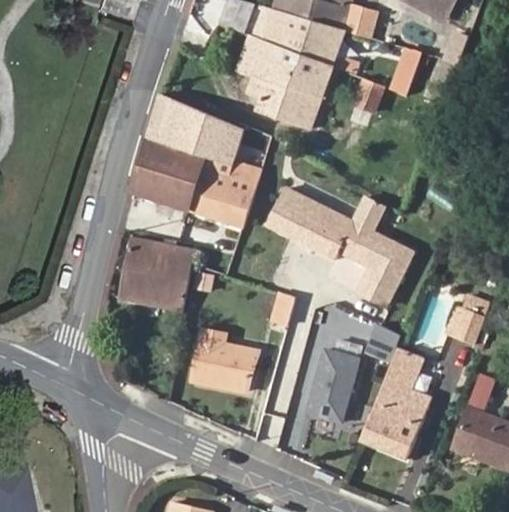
[(263,5),(262,6),(343,28),(352,0),(275,0),(273,8),(263,5)]
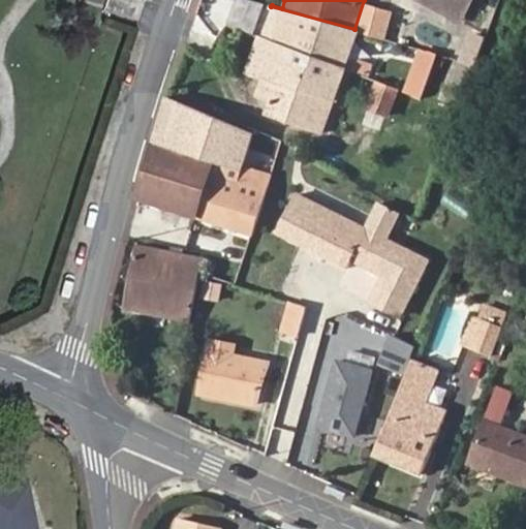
[(354,29),(271,6),(261,37),(256,36),(243,74),(271,84),(261,113),(319,133),(354,29)]
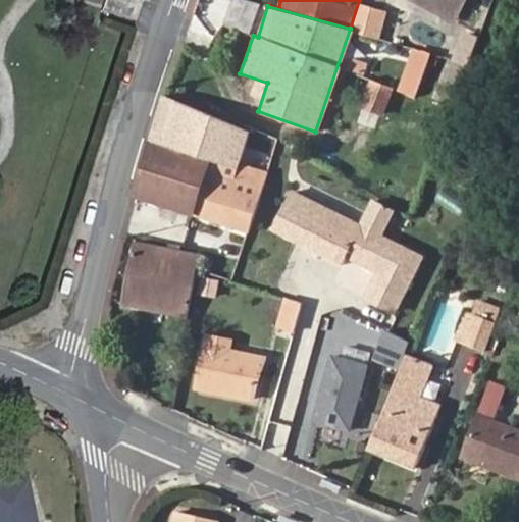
[(409,49),(396,94),(416,100),(429,54),(409,49)]
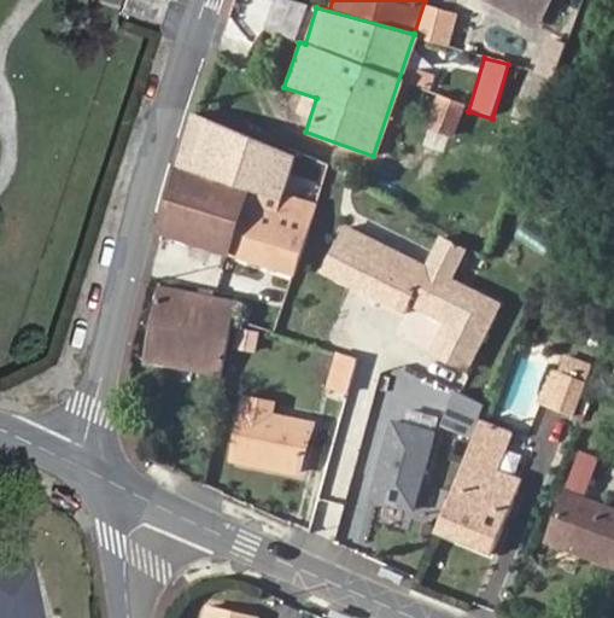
[(451,140),(466,105),(436,93),(421,128),(451,140)]
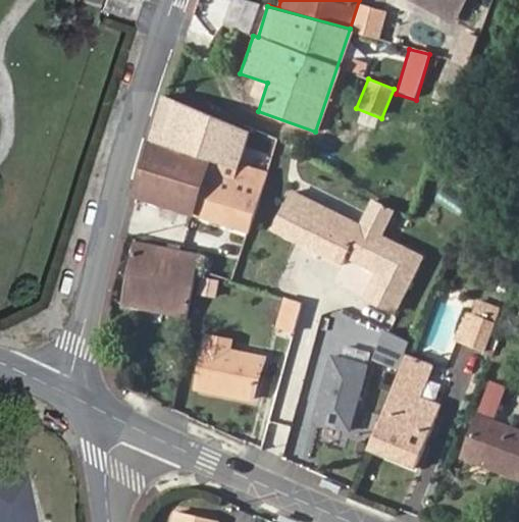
[(161,97),(148,138),(236,167),(238,163),(248,132),(163,98),(161,97)]
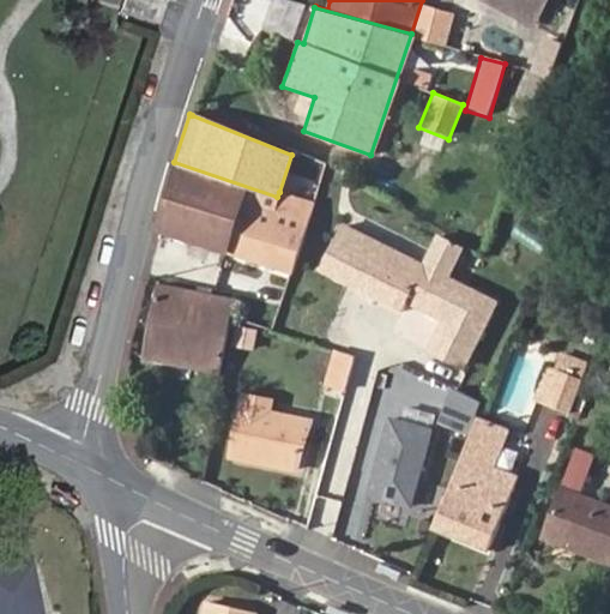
[(296,184),(314,190),(321,166),(303,160),(296,184)]
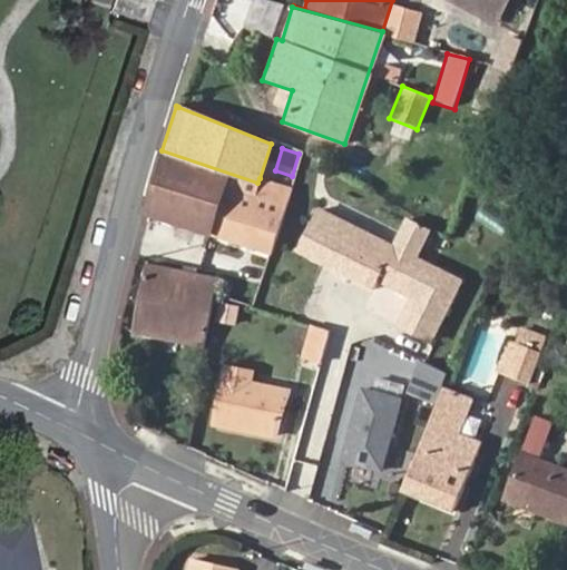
[(143,209),(142,215),(267,255),(290,188),(260,178),(257,183),(162,150),(143,209)]
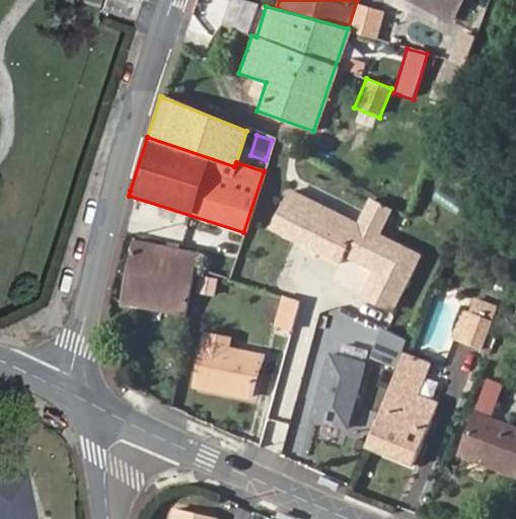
[(270,226),(305,244),(307,242),(318,247),(316,250),(338,262),(343,251),(358,223),(289,189),(270,226)]
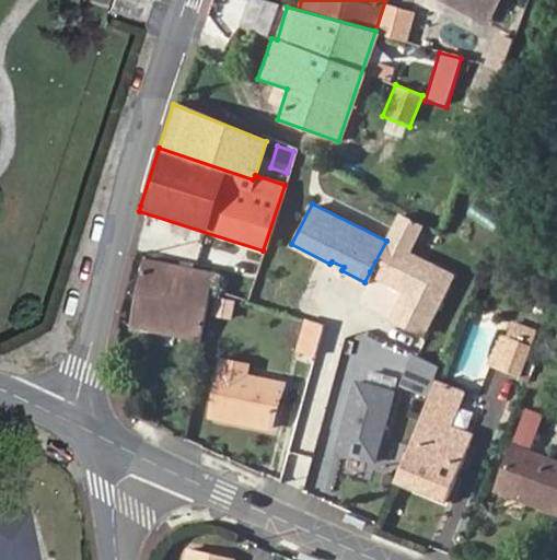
[(405,251),(386,241),(370,271),(390,281),(405,251)]
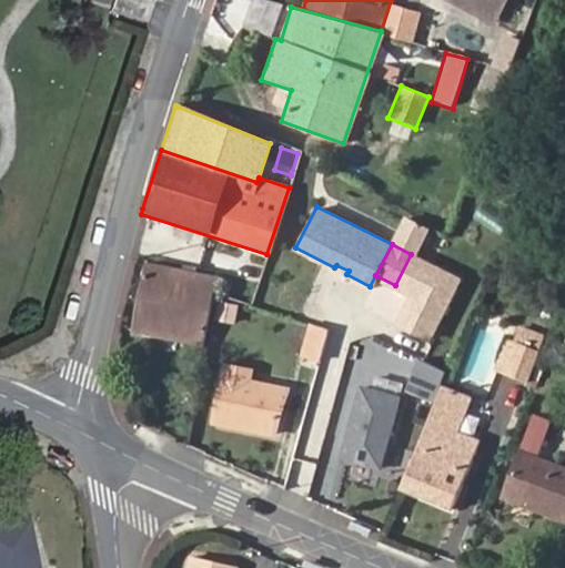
[(456,277),(411,254),(395,285),(410,293),(395,320),(426,336),(456,277)]
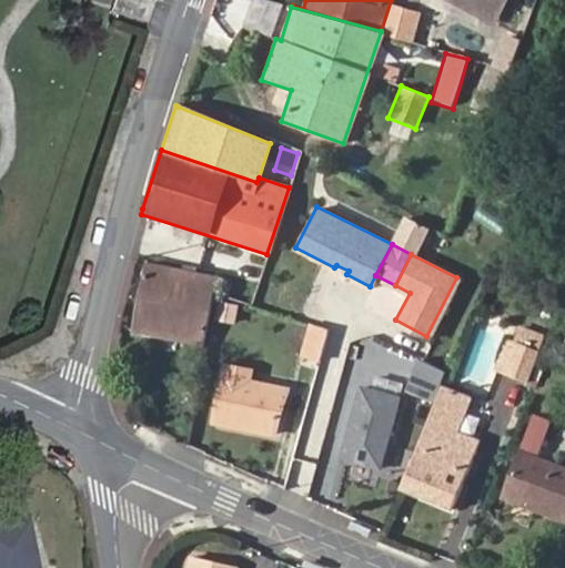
[(128,333),(201,347),(214,275),(142,262),(128,333)]
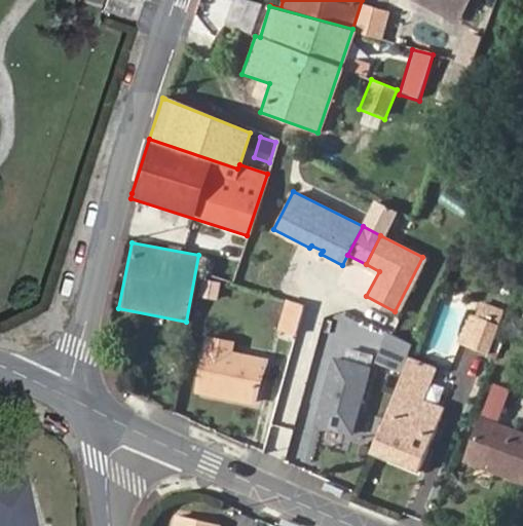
[(311,246),(309,248),(321,254),(323,251),(311,246)]
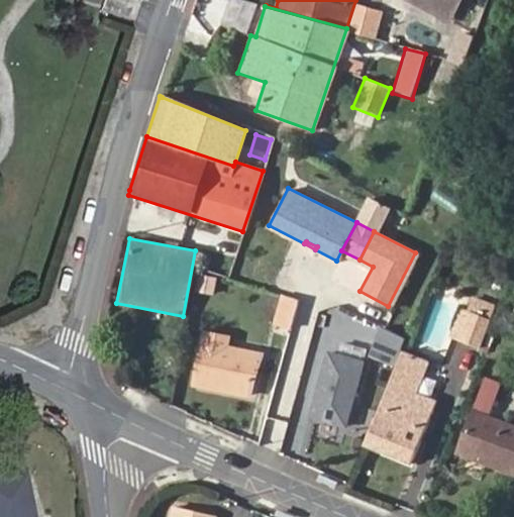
[(290,328),(297,303),(281,297),(273,322),(290,328)]
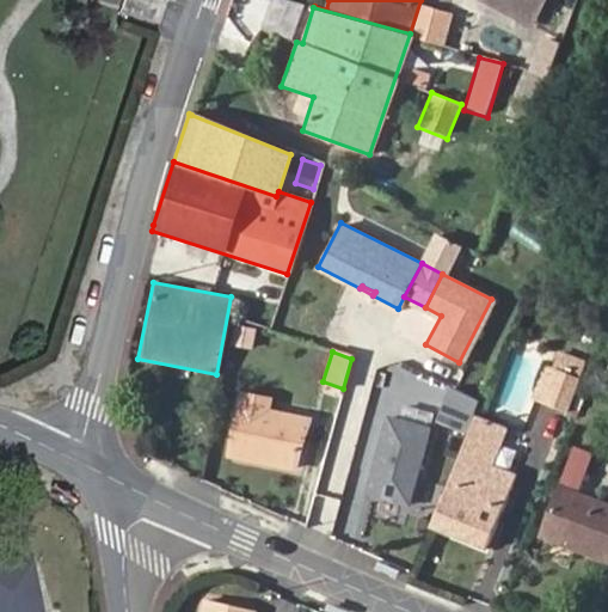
[(534,401),(547,405),(559,378),(546,372),(534,401)]
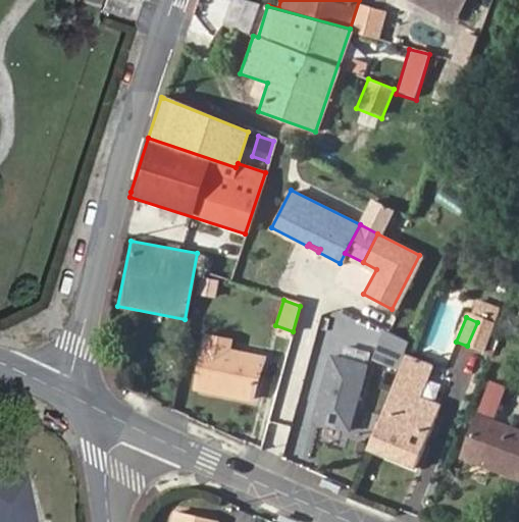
[(467,346),(482,353),(491,328),(477,322),(467,346)]
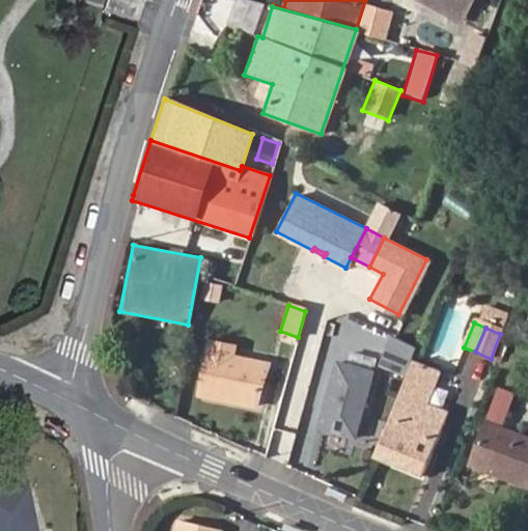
[(200,394),(251,409),(264,366),(237,358),(240,347),(215,340),(200,394)]
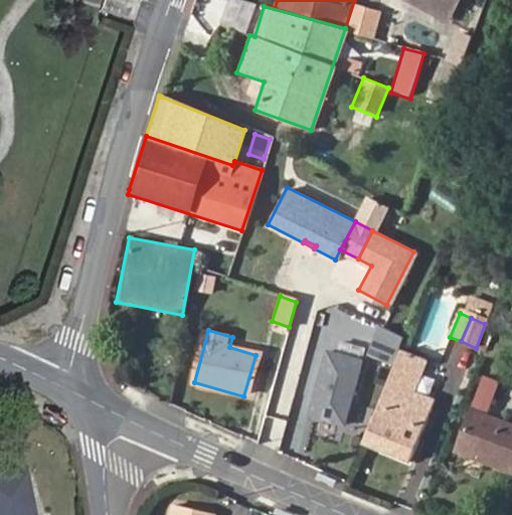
[(403,335),(359,444),(408,462),(434,399),(417,392),(419,385),(414,383),(430,346),(403,335)]
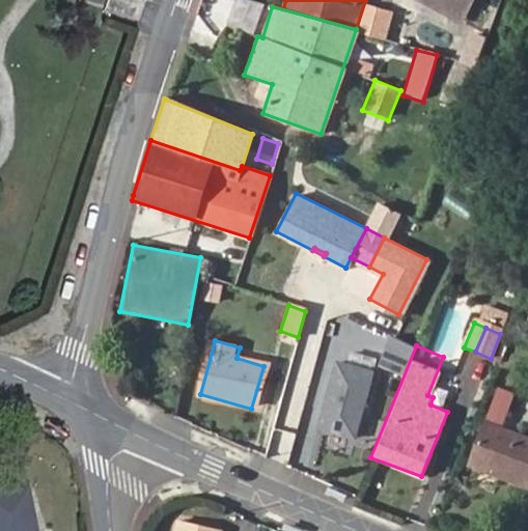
[(315,431),(352,442),(370,374),(334,364),(315,431)]
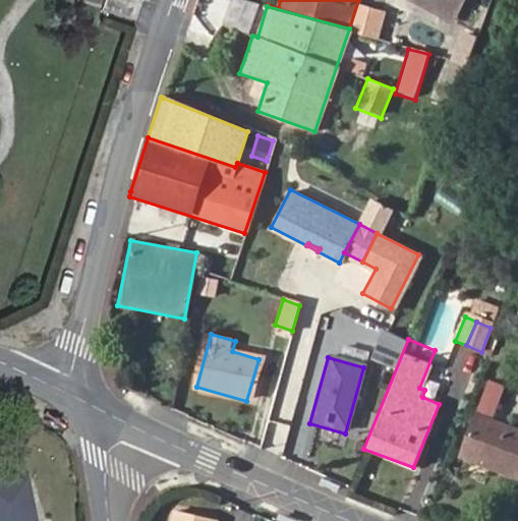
[(515,477),(517,469),(517,432),(488,420),(502,387),(487,381),(458,455),(515,477)]
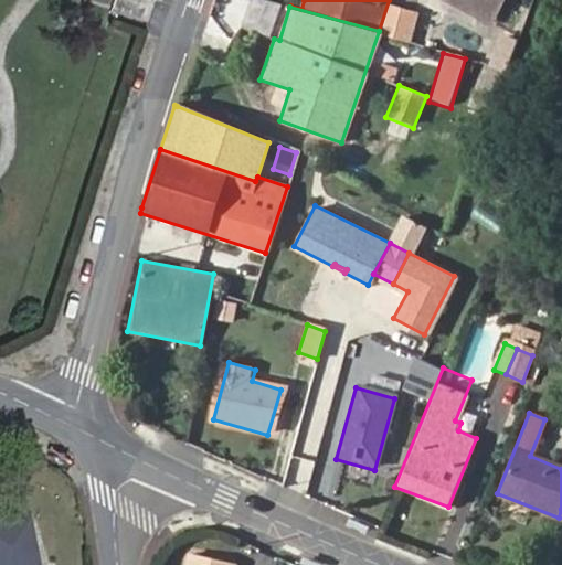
[(35,564),(25,520),(0,524),(0,564),(35,564)]
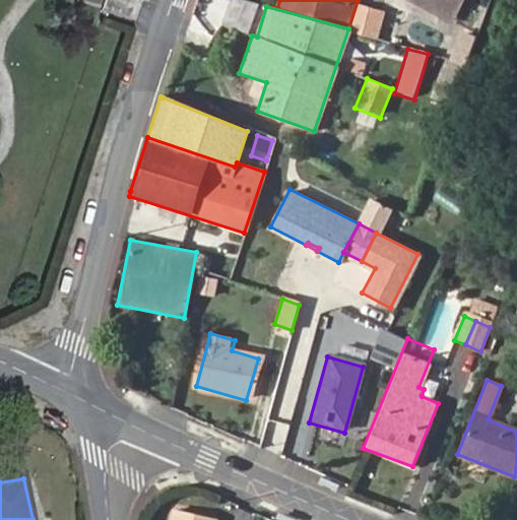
[(210,519),(213,508),(175,498),(169,519),(210,519)]
